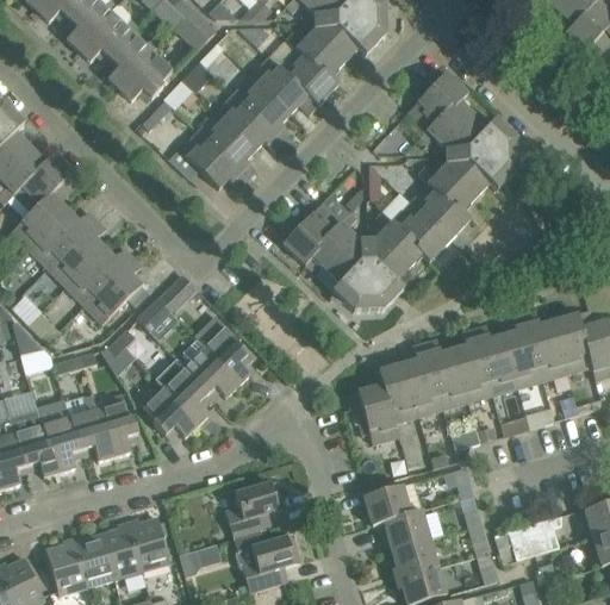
[(42,0),(35,8),(49,22),(60,11),(66,17),(80,0),(42,0)]
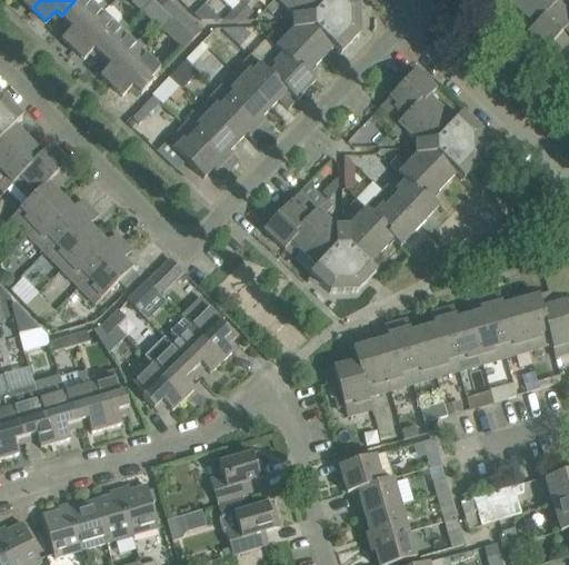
[(75,0),(61,16),(71,26),(61,36),(70,45),(108,5),(103,0),(75,0)]
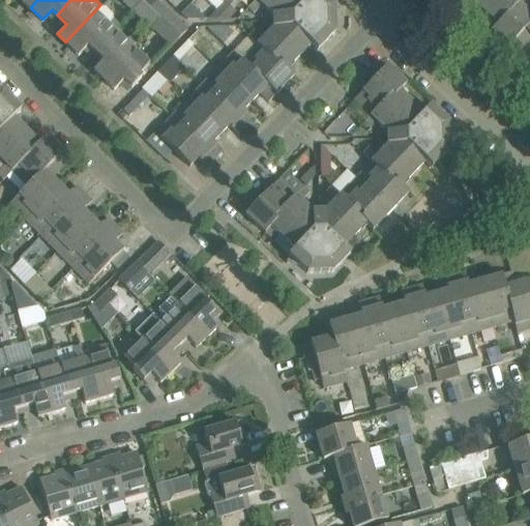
[(186,17),(205,17),(189,0),(180,10),(186,17)]
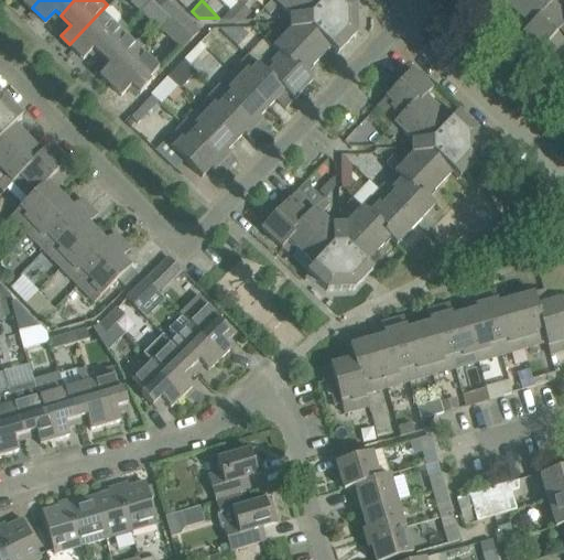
[(237,0),(220,17),(245,17),(252,9),(241,0),(237,0)]
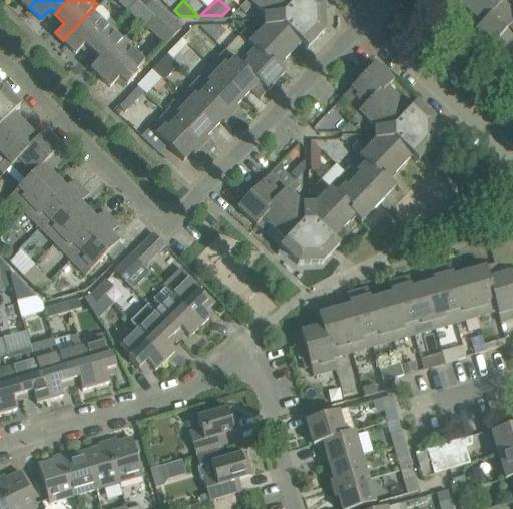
[(242,30),(251,38),(274,59),(280,53),(284,58),(300,40),(307,47),(324,29),(323,4),(319,0),(244,0),(240,5),(245,11),(254,2),(265,11),(265,24),(257,32),(247,24),(242,30)]
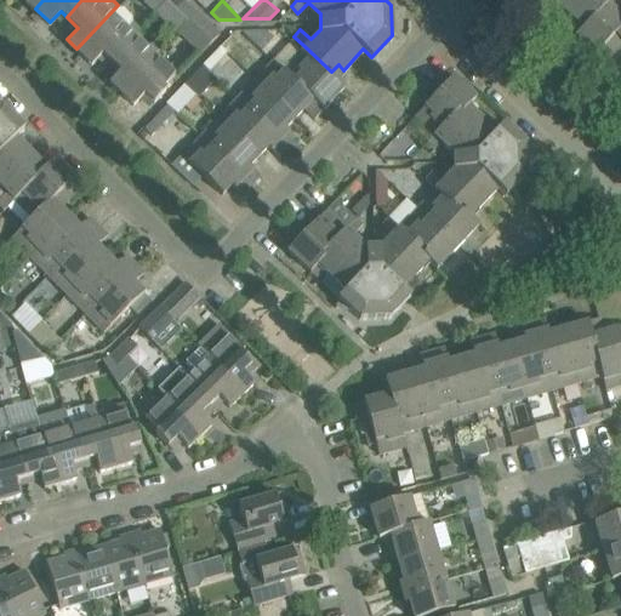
[(582,26),(605,0),(540,0),(543,4),(548,0),(556,0),(582,26)]
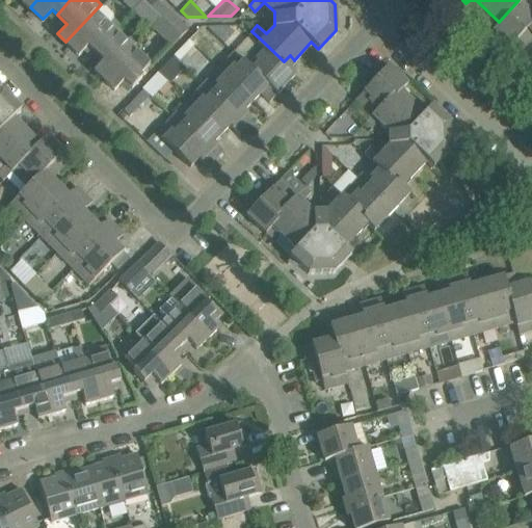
[(517,34),(531,19),(531,0),(519,0),(499,22),(493,28),(517,52),(526,42),(517,34)]
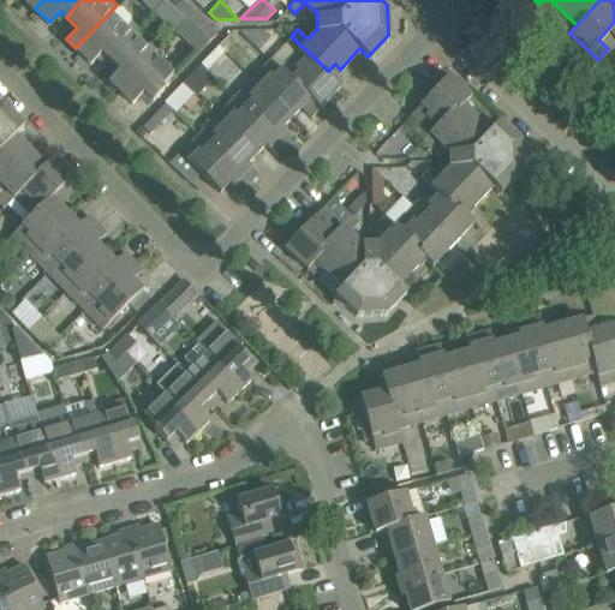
[(123,5),(117,5),(76,48),(90,61),(101,51),(108,57),(132,30),(138,24),(131,18),(131,12),(123,5)]
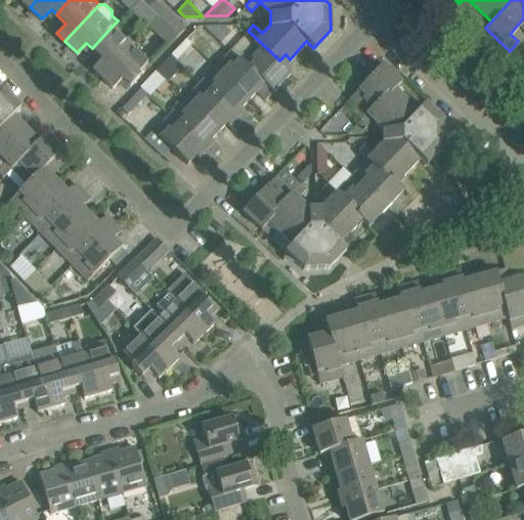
[(157,15),(177,34),(185,26),(164,6),(157,15)]
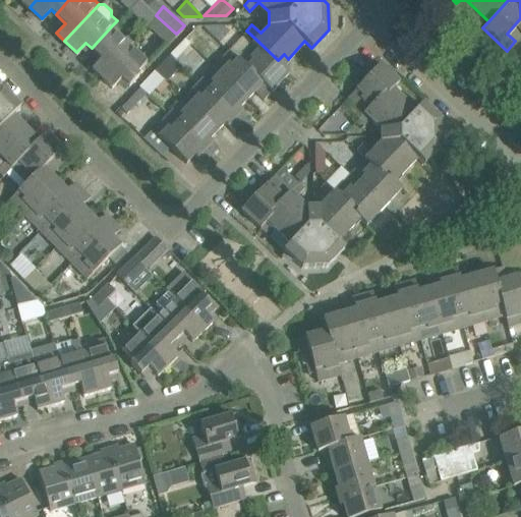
[(520,18),(507,34),(515,41),(520,35),(520,18)]
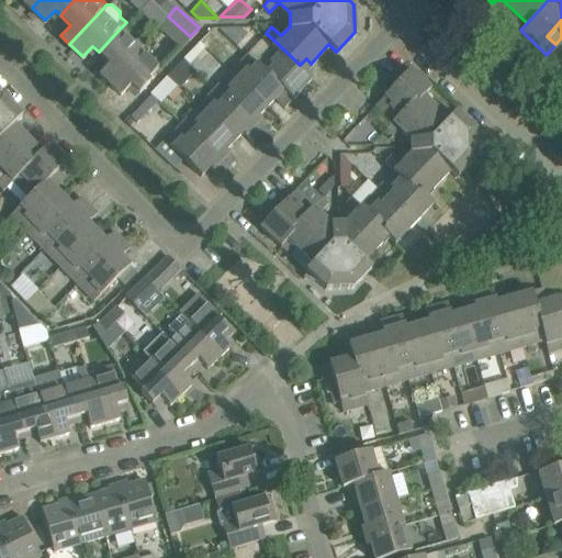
[(222,28),(239,44),(250,33),(243,26),(222,28)]
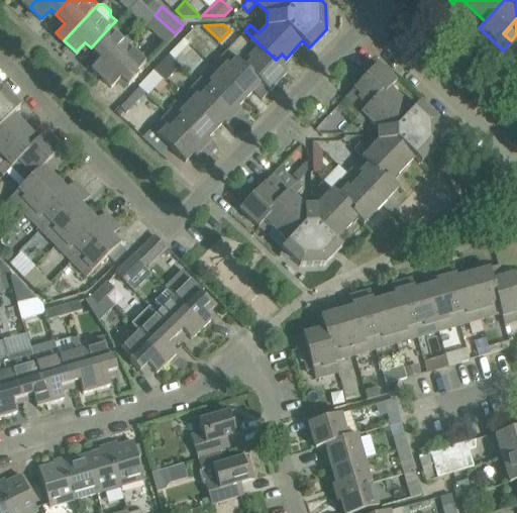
[(123,36),(111,25),(91,47),(100,57),(91,67),(99,74),(129,41),(133,37),(127,31),(123,36)]
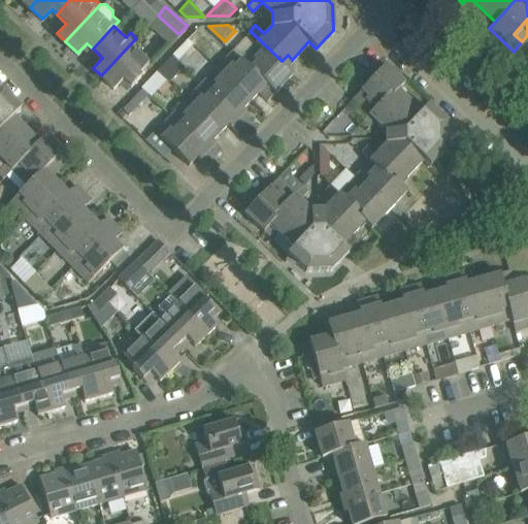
[(187,37),(195,45),(196,44),(201,50),(208,42),(202,37),(203,36),(195,28),(187,37)]
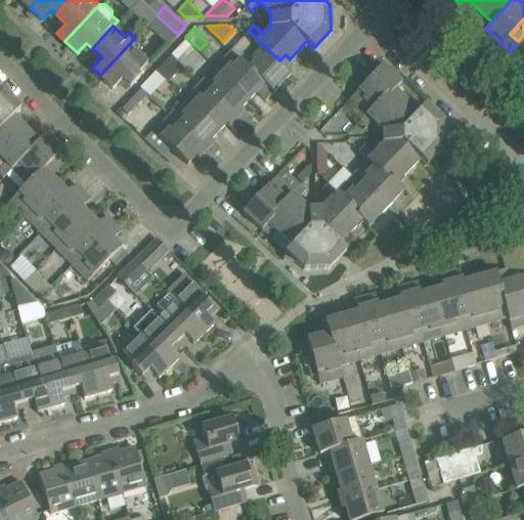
[(185,37),(170,52),(178,60),(193,45),(185,37)]
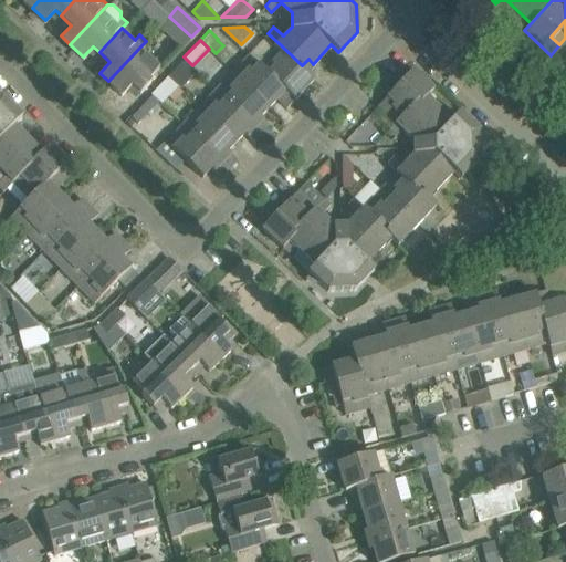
[(314,76),(302,65),(278,42),(259,62),(295,96),(314,76)]
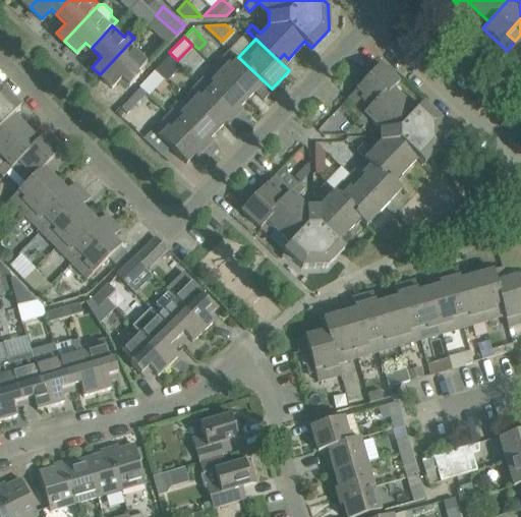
[(130,42),(100,74),(112,87),(121,76),(129,83),(138,73),(136,71),(152,54),(146,49),(141,53),(130,42)]
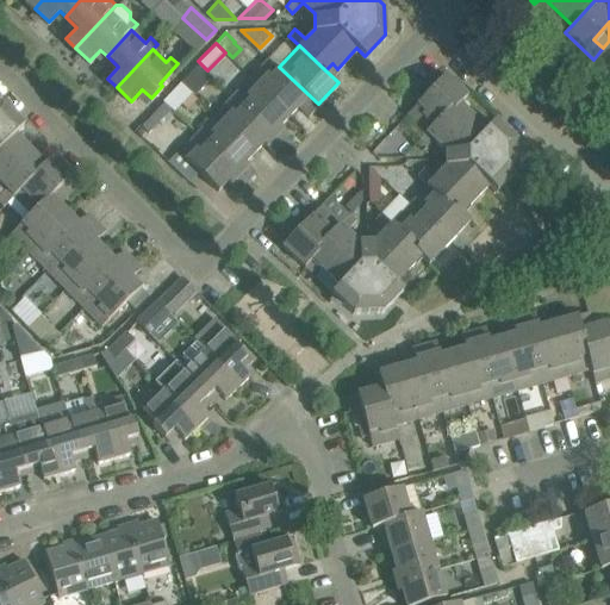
[(318,104),(279,67),(268,56),(250,75),(290,113),(299,104),(309,113),(318,104)]
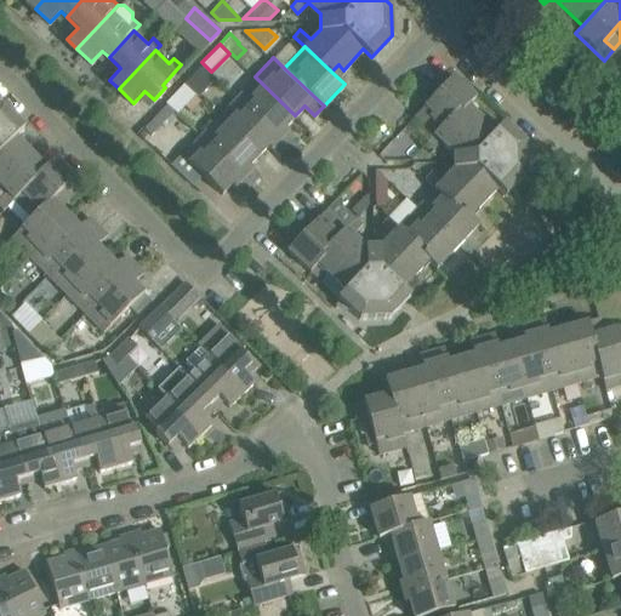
[(198,67),(184,81),(199,95),(212,81),(198,67)]
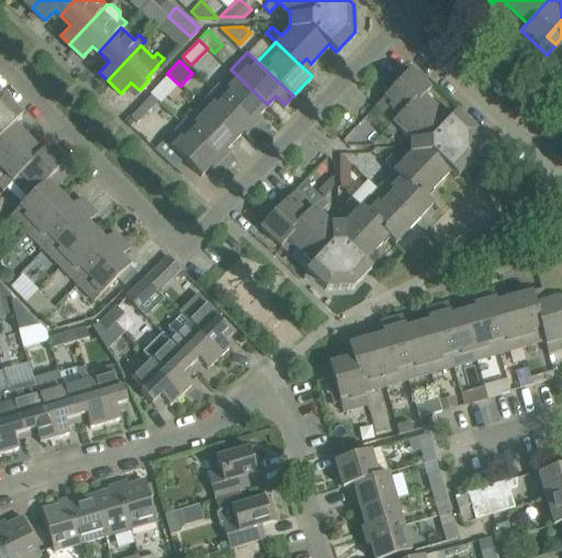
[(383,130),(385,133),(419,98),(424,93),(430,87),(409,67),(375,103),(393,120),(383,130)]
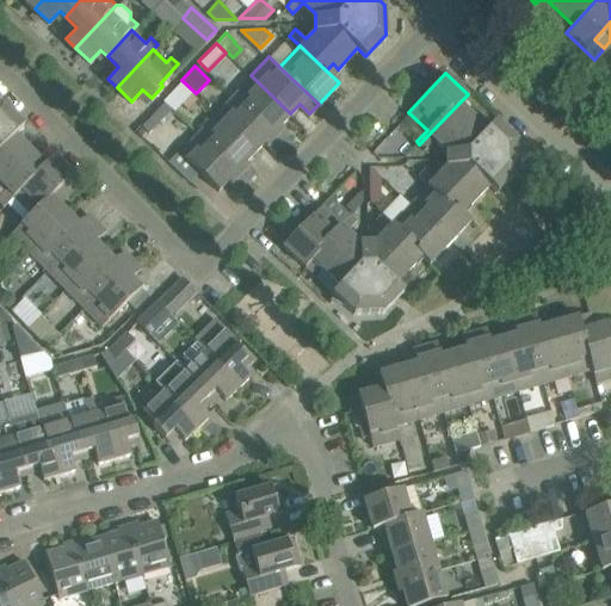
[(281,123),(290,113),(251,75),(233,94),(283,142),(291,133),(281,123)]
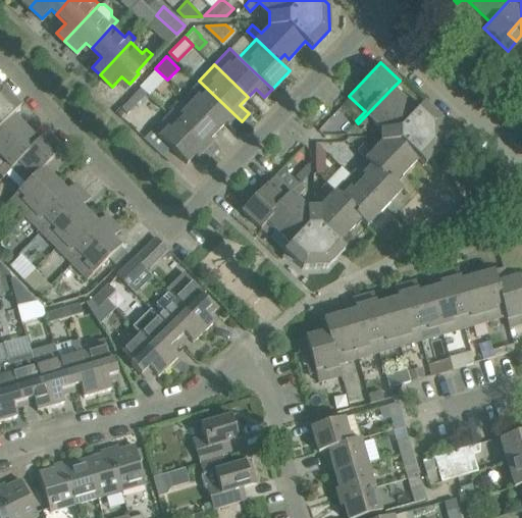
[(199,81),(184,97),(217,128),(225,120),(233,130),(242,121),(199,81)]
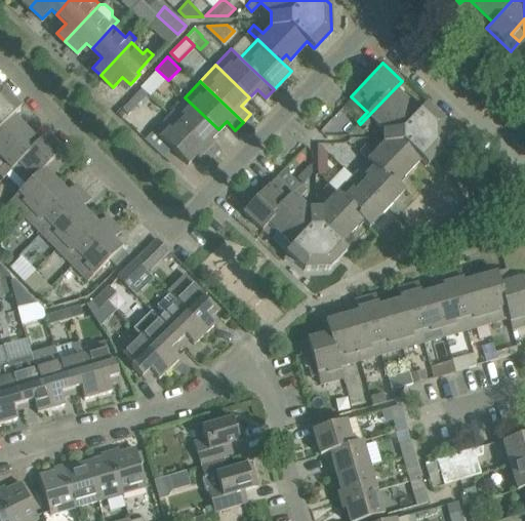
[(140,86),(121,107),(127,113),(147,92),(140,86)]
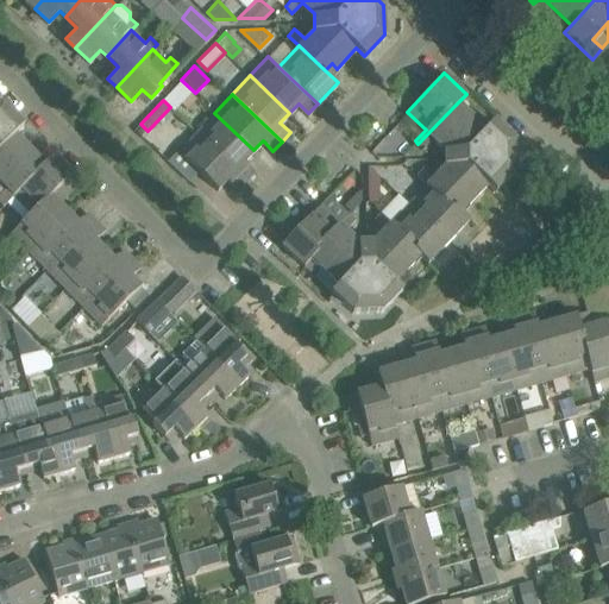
[(0,201),(2,205),(13,193),(44,162),(16,132),(23,125),(2,104),(0,102),(0,180),(7,187),(0,193),(0,201)]
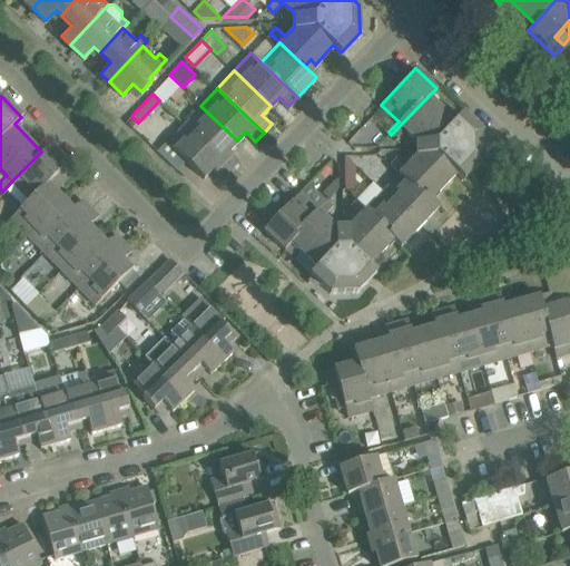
[(433,186),(438,191),(457,171),(463,178),(482,158),(482,130),(472,122),(462,111),(454,119),(435,101),(431,106),(425,99),(391,135),(395,138),(405,129),(416,139),(416,153),(402,168),(428,192),(433,186)]
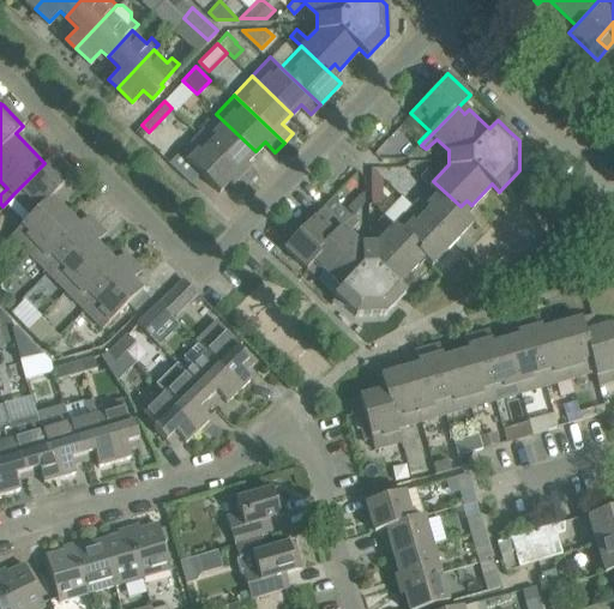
[(216,114),(198,132),(248,180),(257,172),(247,161),(256,151),(216,114)]
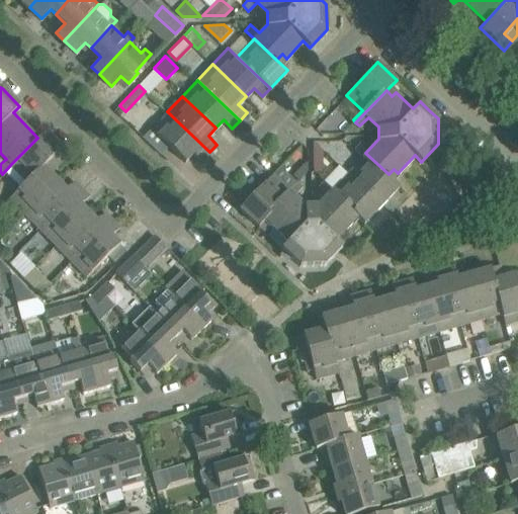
[(202,160),(209,152),(167,111),(165,113),(152,127),(185,160),(193,152),(202,160)]
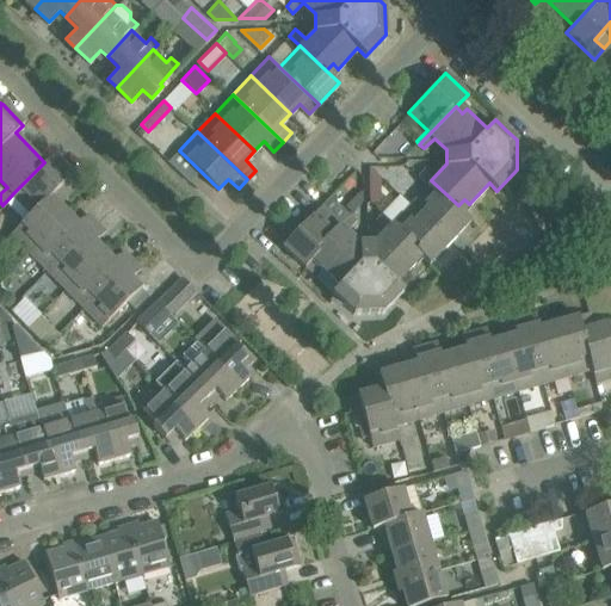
[(80,183),(71,173),(53,154),(44,162),(13,193),(31,211),(60,183),(69,192),(80,183)]
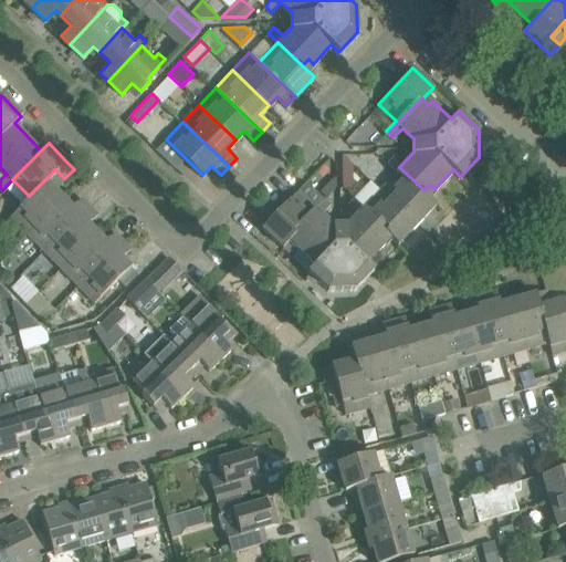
[(342,152),(343,184),(352,190),(350,159),(342,152)]
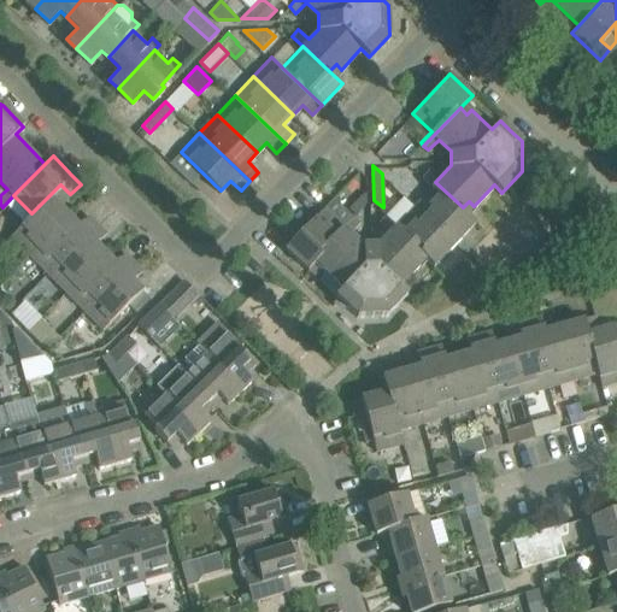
[(435,182),(415,204),(454,242),(476,221),(463,207),(435,182)]
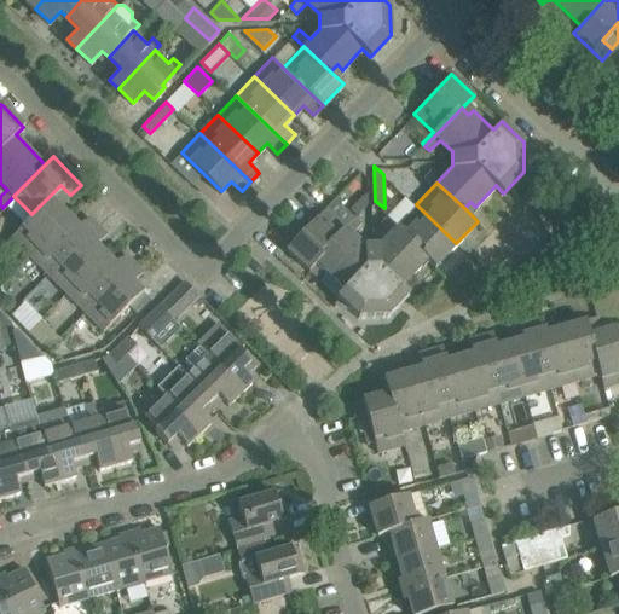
[(11,235),(29,254),(69,214),(61,204),(70,195),(61,185),(32,214),(11,235)]
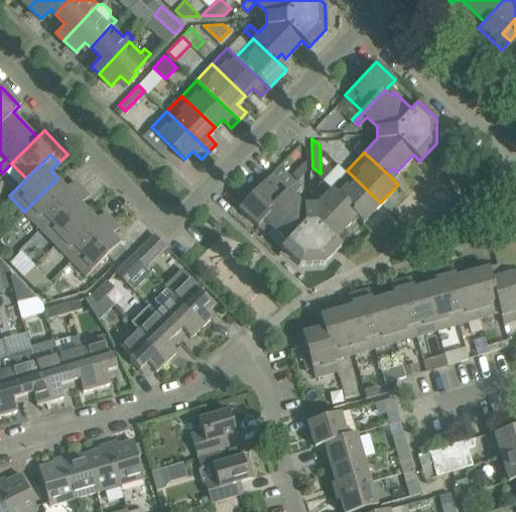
[(363,221),(380,203),(347,170),(329,188),(352,211),(363,221)]
